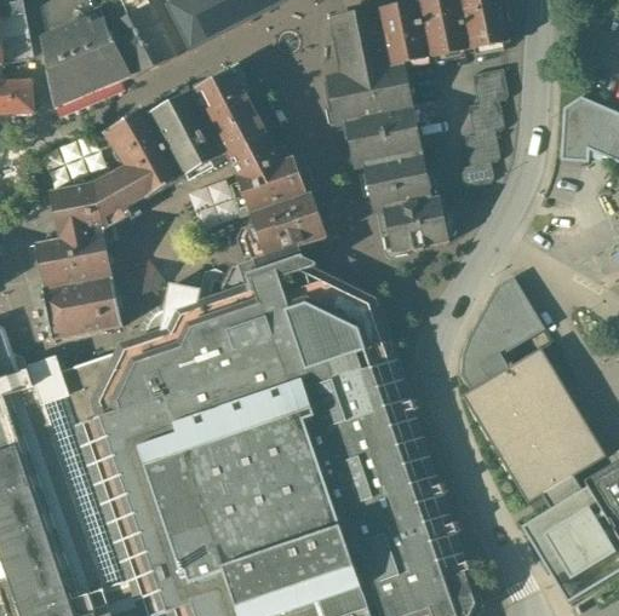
[(0,0),(0,16),(3,16),(26,12),(23,0),(0,0)]
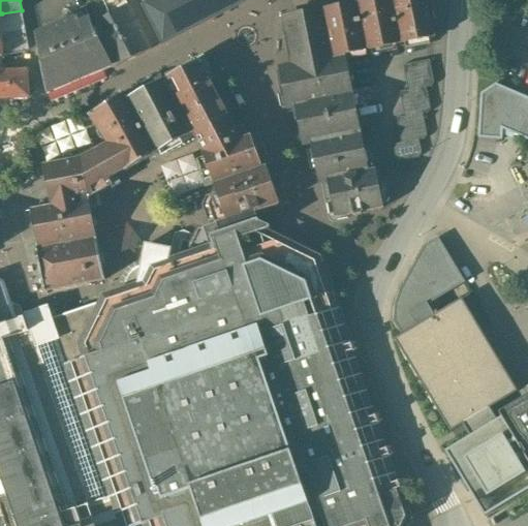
[(104,0),(111,11),(91,22),(111,62),(113,65),(151,47),(127,0),(104,0)]
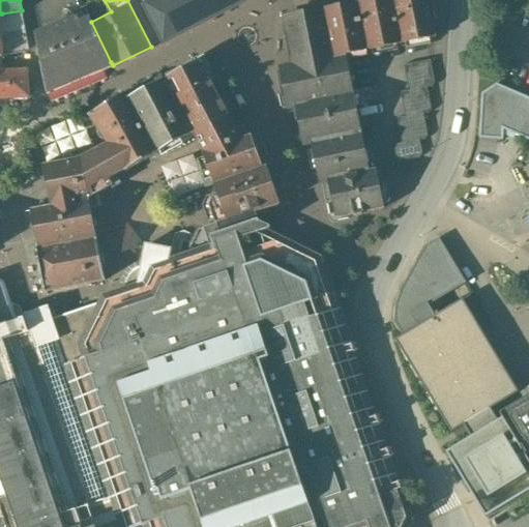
[(143,0),(160,33),(204,10),(202,0),(143,0)]
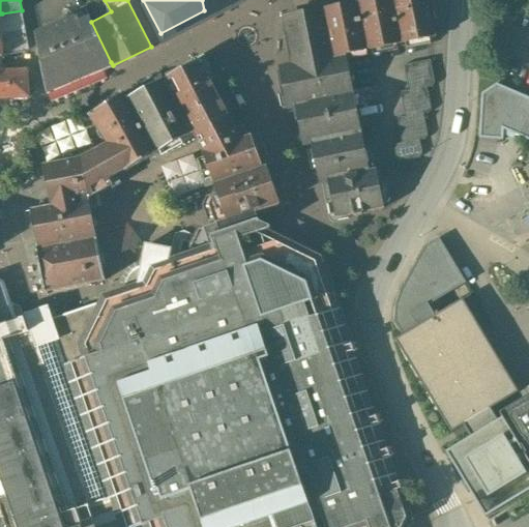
[(202,0),(204,10),(212,6),(211,0),(202,0)]
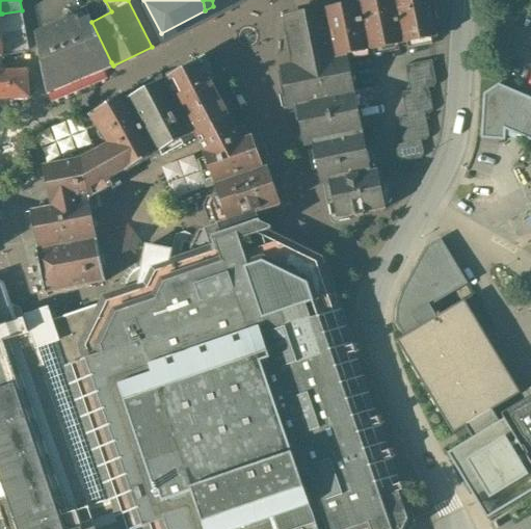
[(359,0),(324,6),(334,56),(346,53),(369,49),(359,0)]
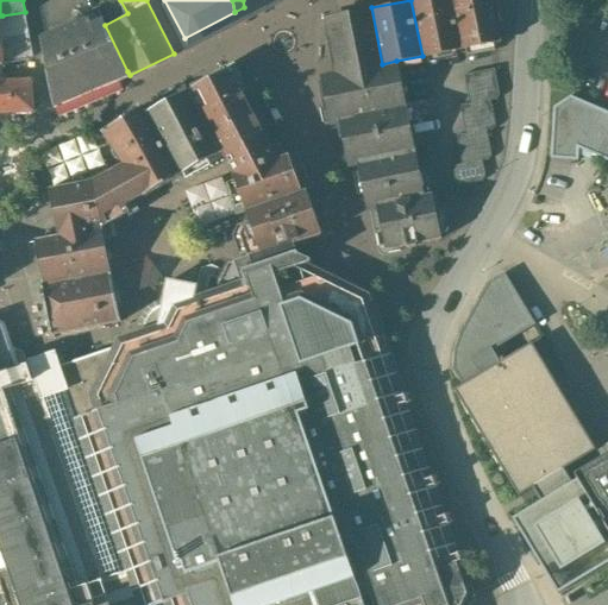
[(411,0),(422,56),(462,48),(452,0),(411,0)]
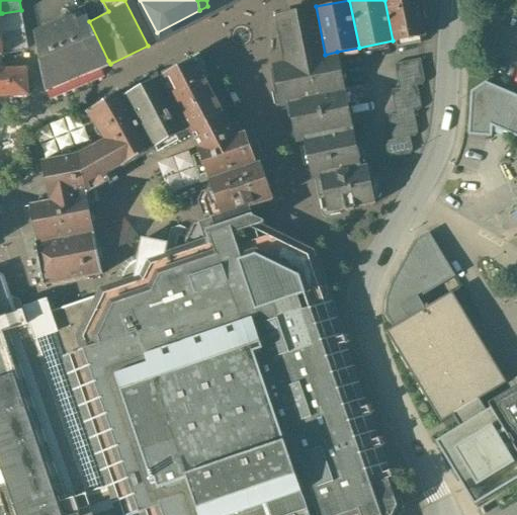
[(384,0),(393,40),(426,33),(419,0),(384,0)]
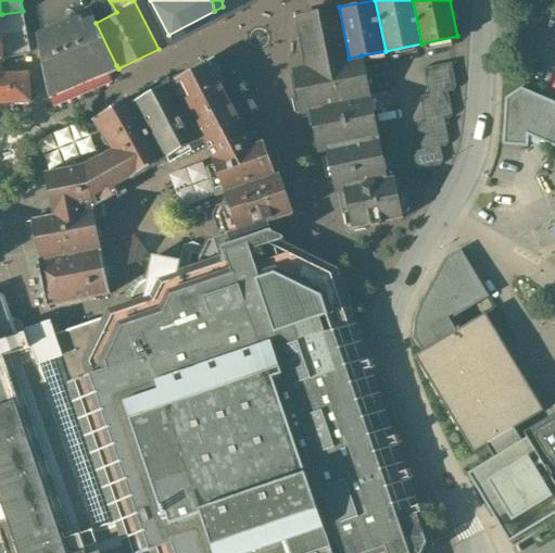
[(339,7),(298,15),(308,66),(349,59),(339,7)]
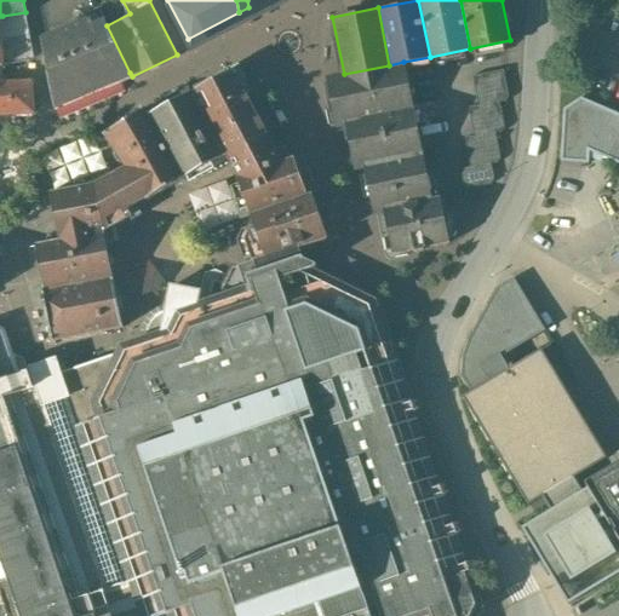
[(0,63),(11,61),(3,16),(0,16),(0,63)]
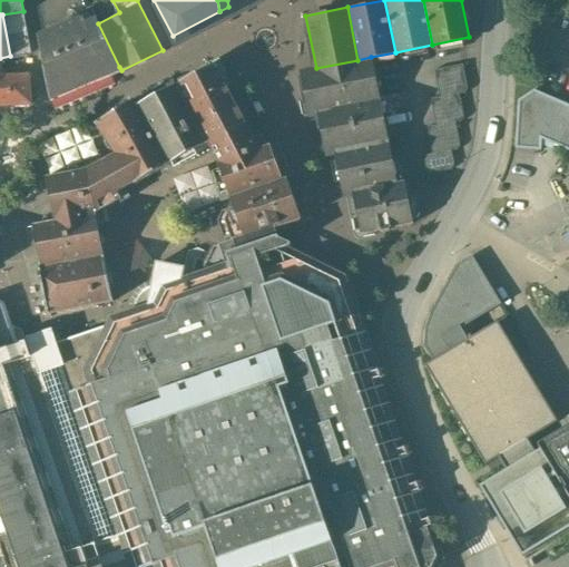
[(81,18),(38,36),(50,96),(119,67),(98,23),(98,18),(85,22),(81,18)]
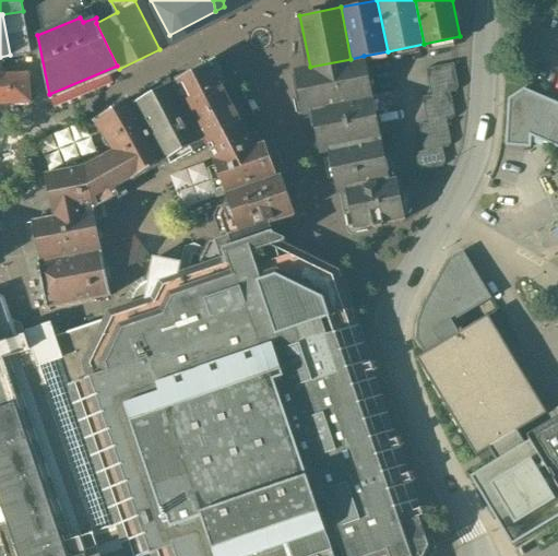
[(351,59),(310,67),(295,70),(304,110),(312,109),(320,150),(329,148),(380,137),(364,56),(351,59)]
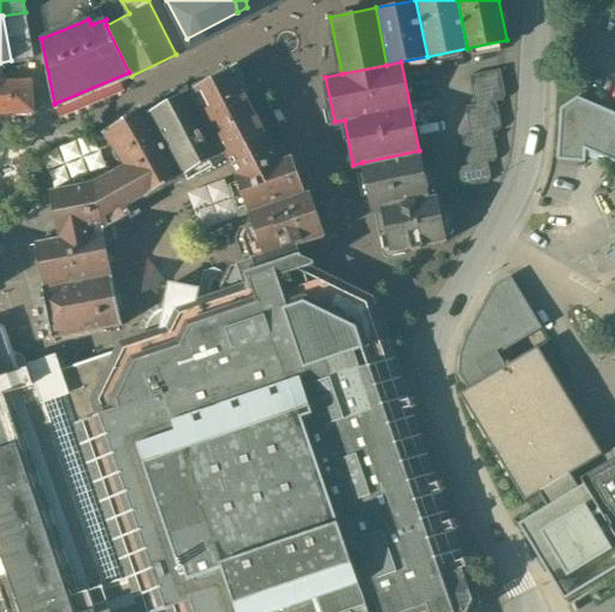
[(469,72),(472,87),(503,82),(500,66),(469,72)]
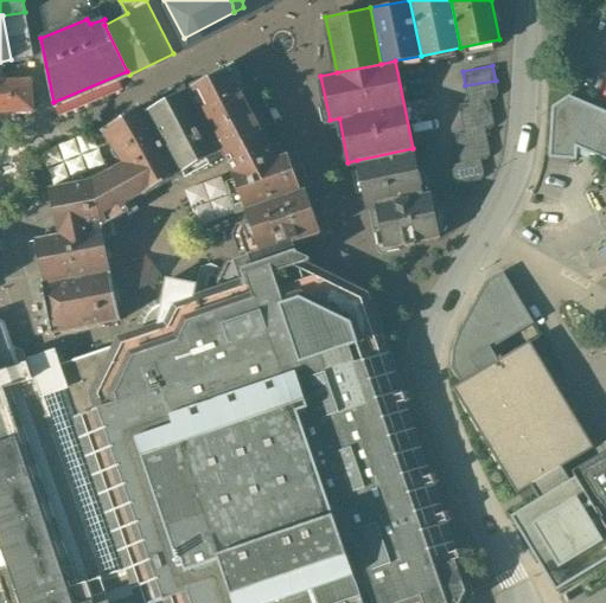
[(230,66),(187,89),(221,151),(262,128),(230,66)]
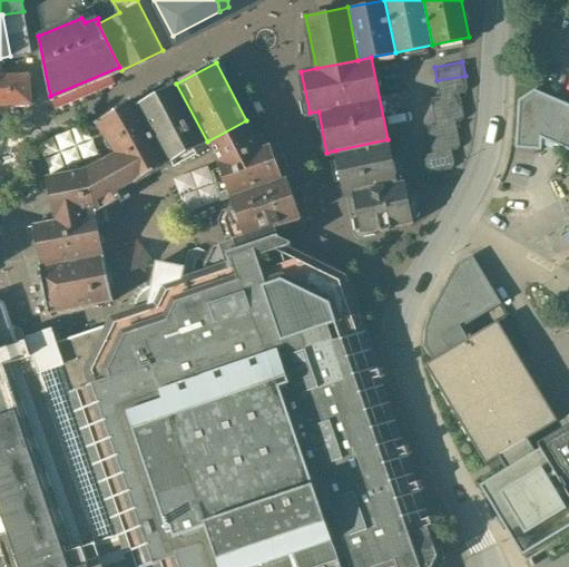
[(0,103),(29,101),(28,74),(0,74),(0,103)]
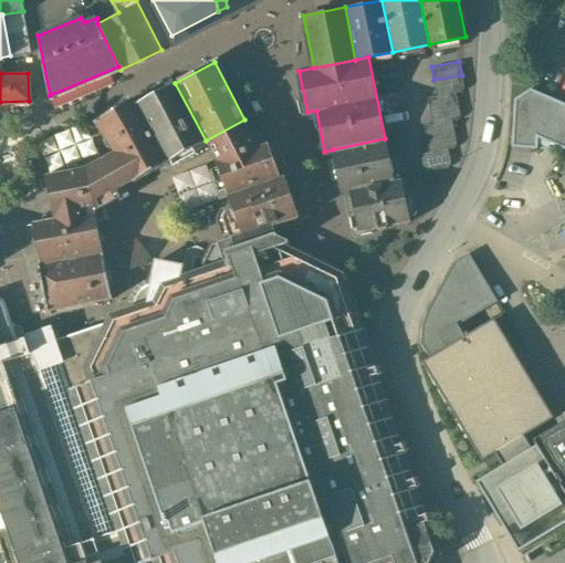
[(436,93),(456,90),(462,89),(464,85),(462,75),(433,80),(436,93)]
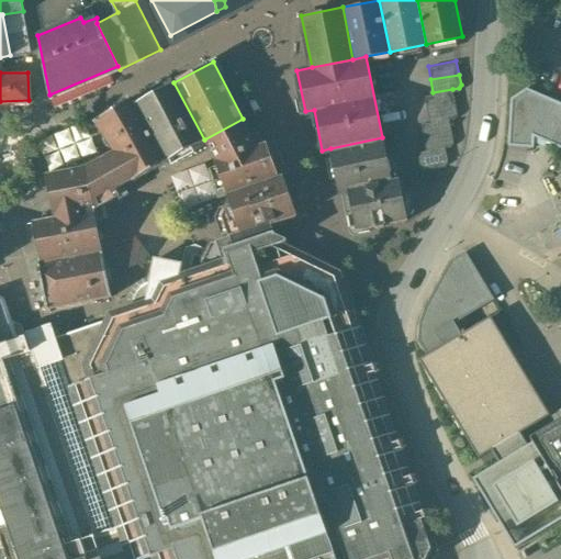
[(174,82),(133,100),(165,160),(204,140),(174,82)]
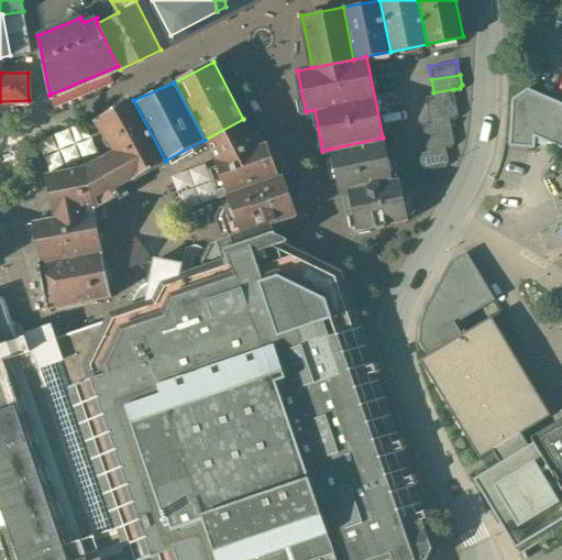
[(511,96),(509,144),(533,144),(535,133),(561,145),(561,101),(527,86),(511,96)]
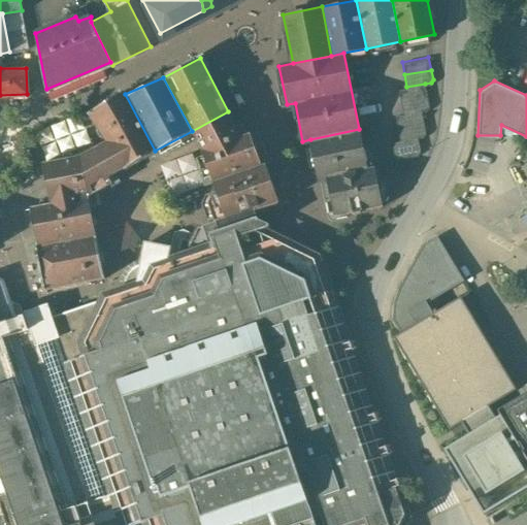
[(398,89),(401,101),(428,96),(425,84),(406,87),(398,89)]
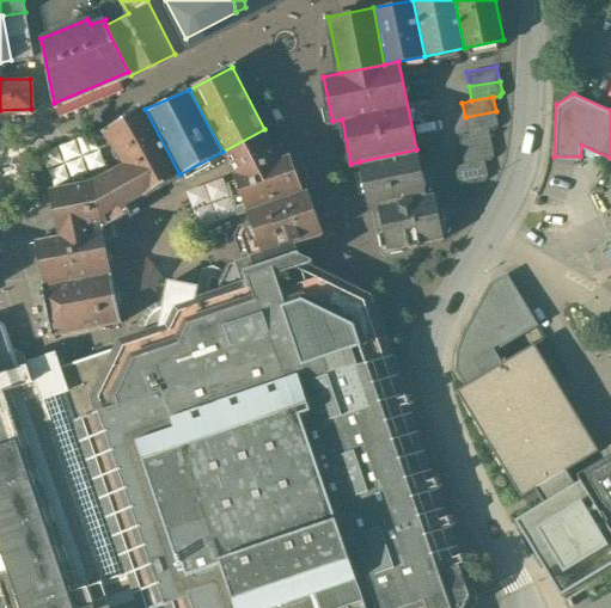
[(123,160),(145,194),(179,174),(145,109),(103,130),(123,160)]
